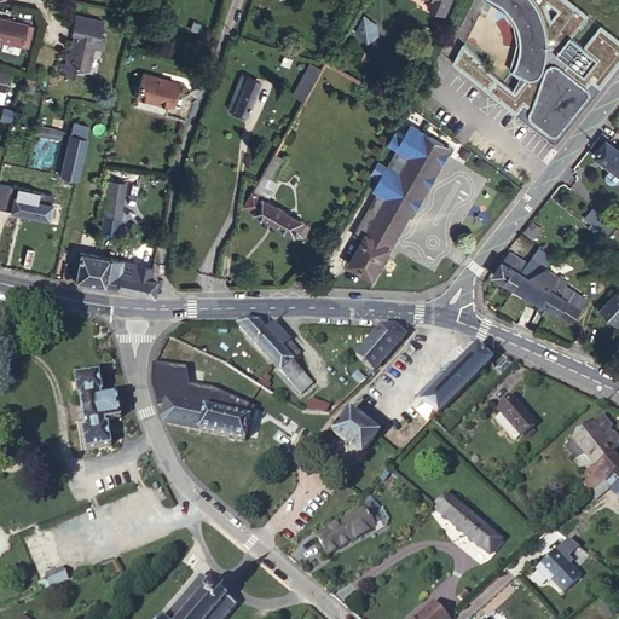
[(433,0),(431,7),(446,15),(452,0),(433,0)]
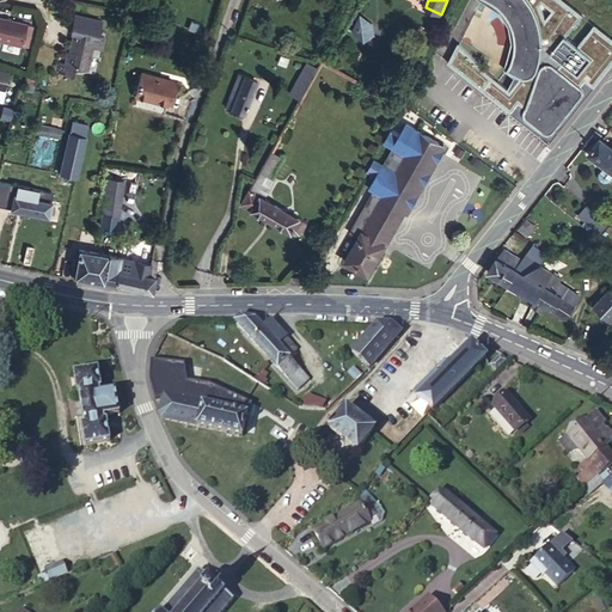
[(71,32),(74,32),(69,53),(67,53),(65,63),(61,63),(59,72),(73,75),(74,67),(87,69),(92,48),(96,49),(98,36),(102,20),(74,14),(71,32)]
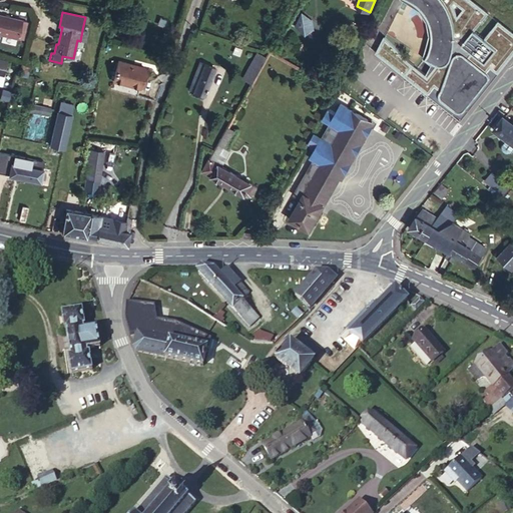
[(22,20),(0,14),(0,33),(17,38),(23,39),(25,30),(20,29),(22,20)]
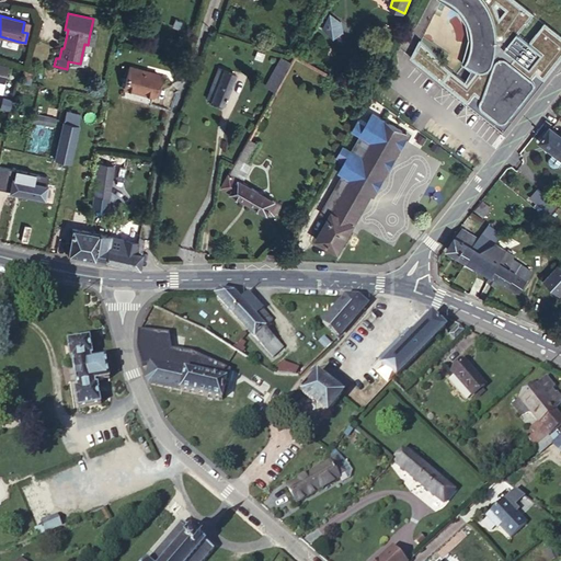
[(322,33),(338,41),(345,24),(331,16),(322,33)]
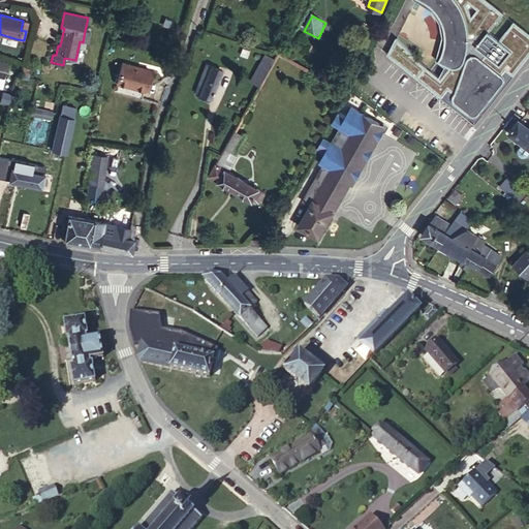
[(503,43),(488,35),(479,51),(505,64),(516,45),(523,49),(528,36),(528,32),(514,25),(503,43)]
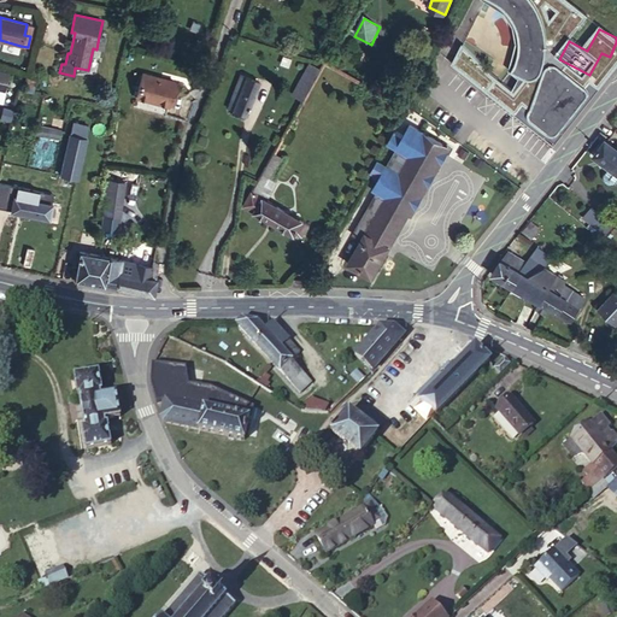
[(515,105),(522,93),(460,51),(450,66),(506,105),(509,101),(515,105)]
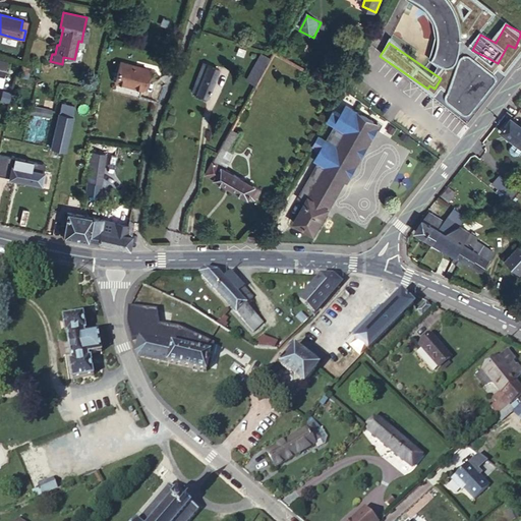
[(247,80),(256,85),(272,57),(263,53),(247,80)]
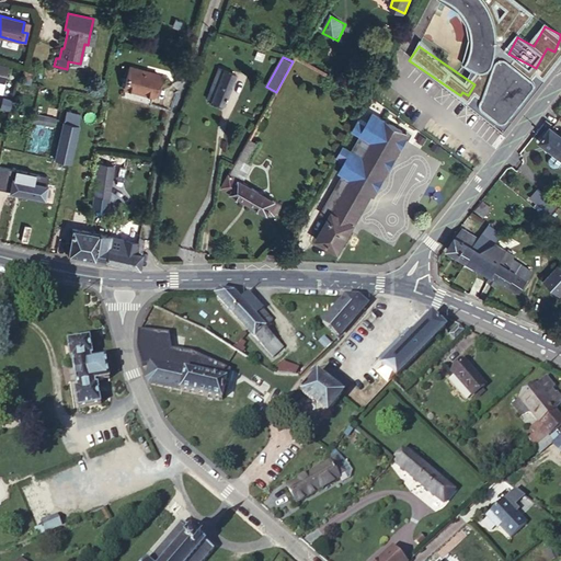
[(160,75),(130,67),(125,89),(155,96),(160,75)]
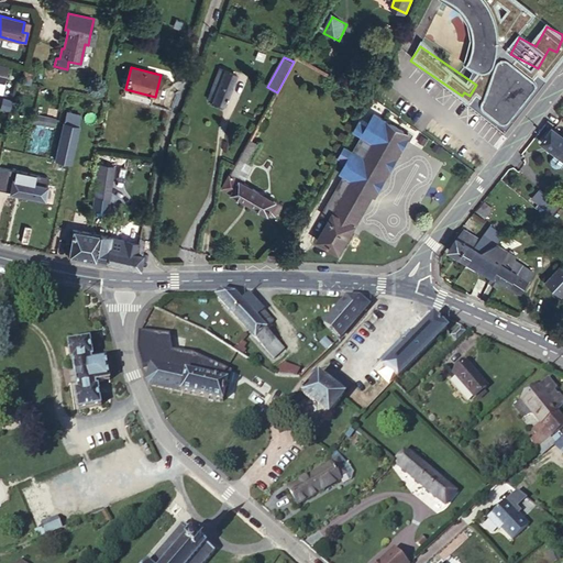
[(208,99),(224,105),(236,74),(220,68),(208,99)]
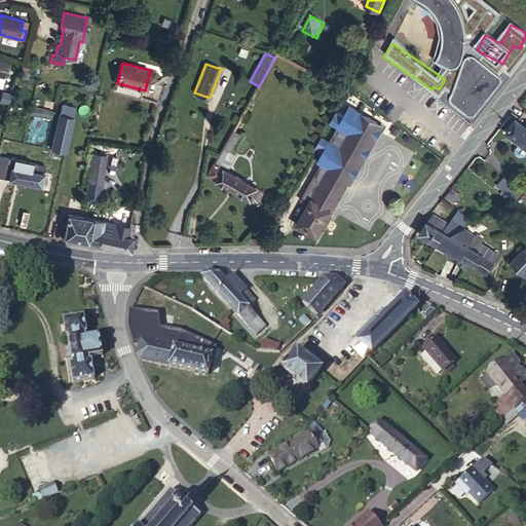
[(73,118),(75,108),(62,105),(60,115),(73,118)]
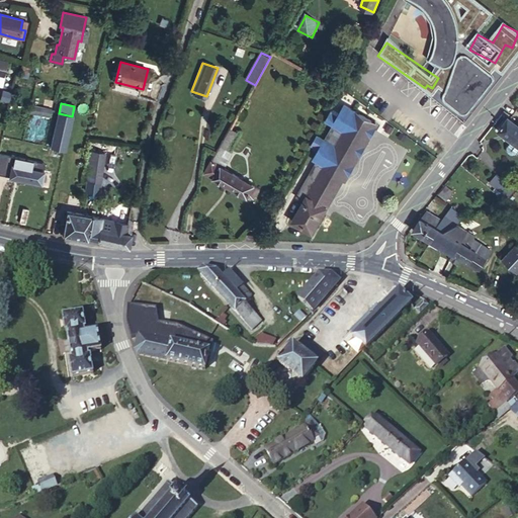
[(317,135),(311,145),(314,146),(316,154),(313,159),(317,161),(296,196),(305,200),(292,221),(313,233),(347,173),(349,174),(354,166),(351,165),(357,154),(360,156),(365,148),(362,146),(368,135),(371,137),(376,127),(373,126),(375,122),(344,104),(340,111),(333,106),(325,119),(332,123),(324,139),(317,135)]
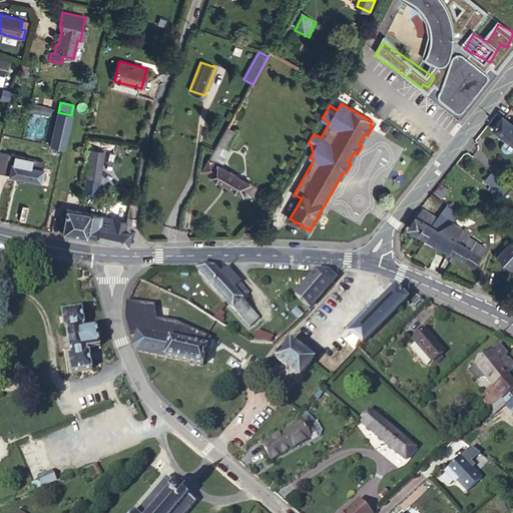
[(31,104),(29,113),(49,117),(51,109),(31,104)]
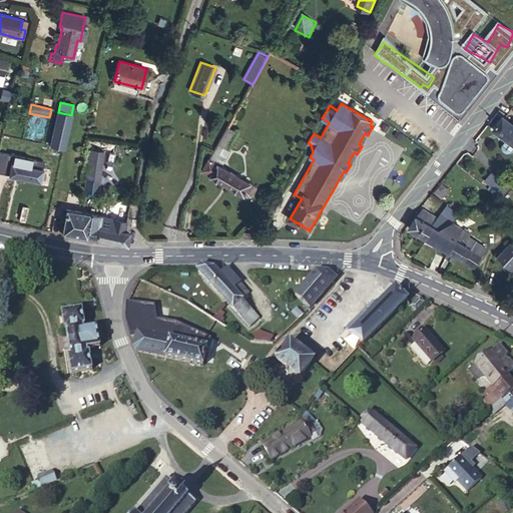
[(58,112),(50,145),(64,148),(71,115),(58,112)]
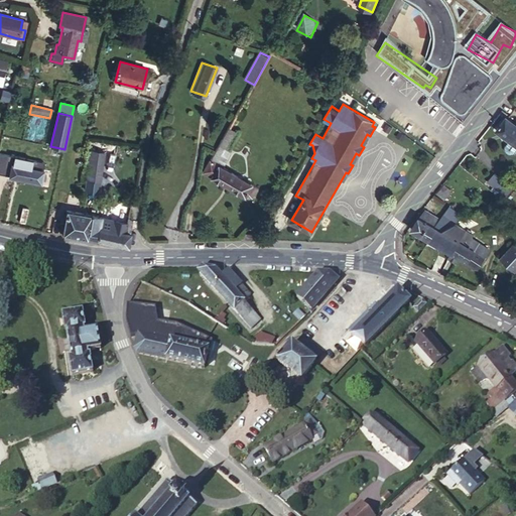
[(515,123),(507,116),(496,129),(510,140),(515,144),(515,123)]
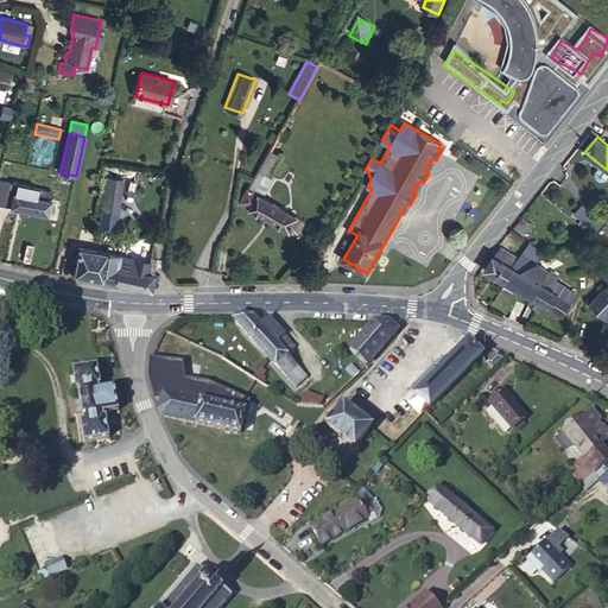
[(271,150),(258,173),(263,176),(264,175),(268,177),(280,156),(271,150)]
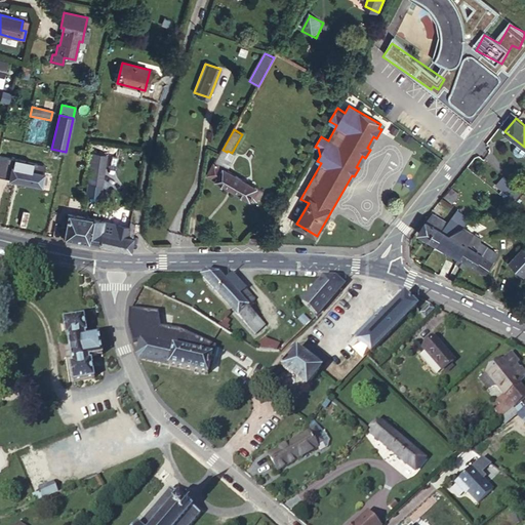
[(524,153),(524,147),(519,143),(514,149),(515,154),(519,157),(523,156),(524,153)]
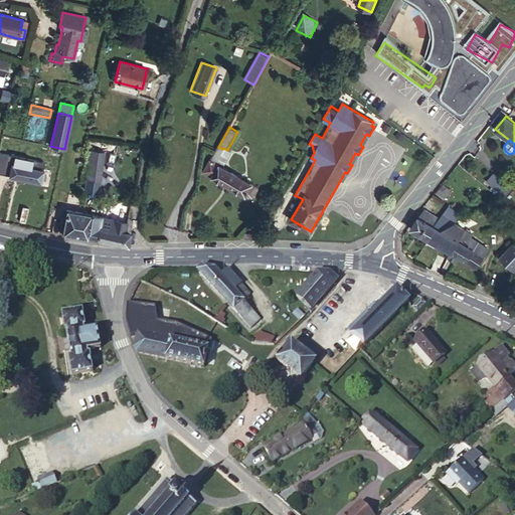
[(218,147),(204,172),(245,195),(246,194),(252,197),(259,187),(222,167),(231,152),(227,150),(223,148),(222,149),(218,147)]
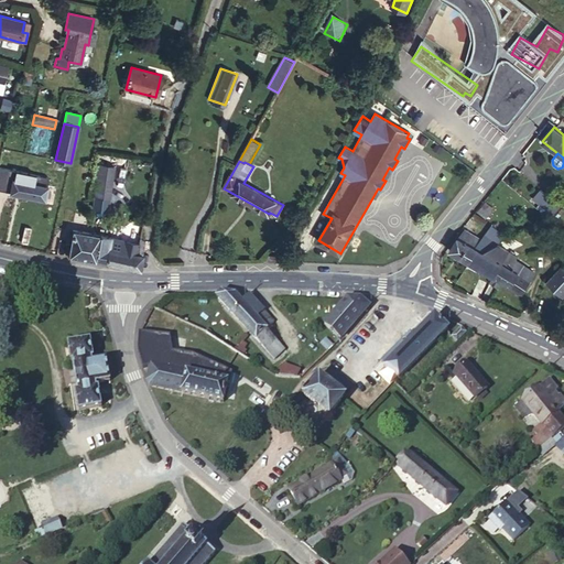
[(114,165),(100,163),(98,177),(111,180),(114,165)]
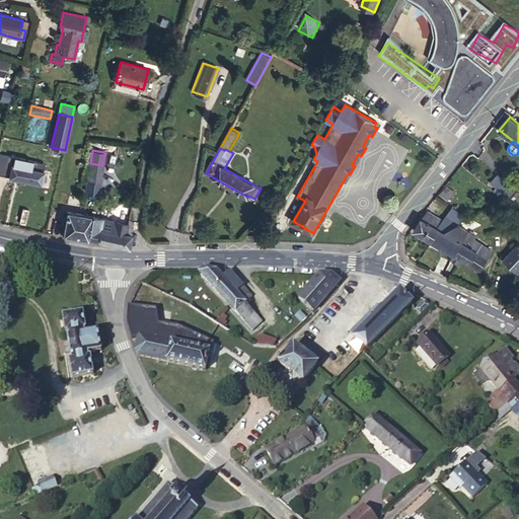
[(28,169),(30,156),(18,154),(16,162),(5,160),(2,174),(28,180),(30,170),(30,169),(28,169)]
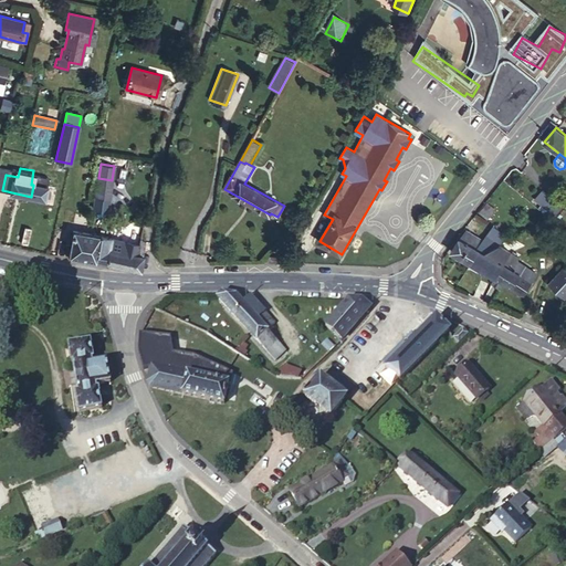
[(556,201),(543,190),(536,198),(548,210),(556,201)]
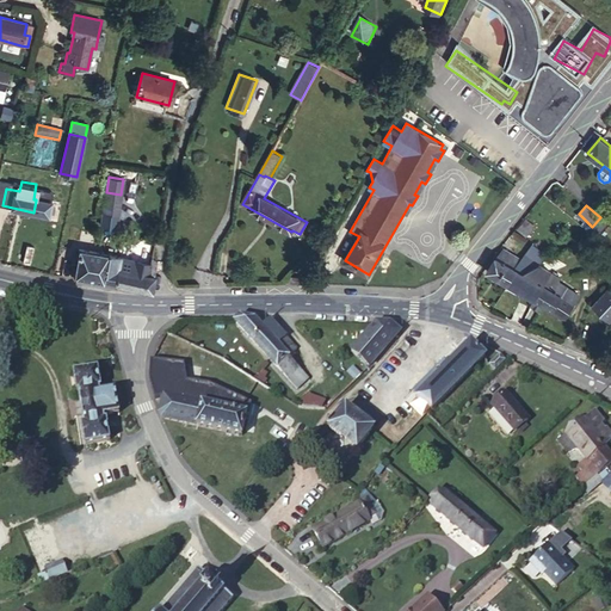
[(117,216),(103,214),(102,226),(116,228),(117,216)]
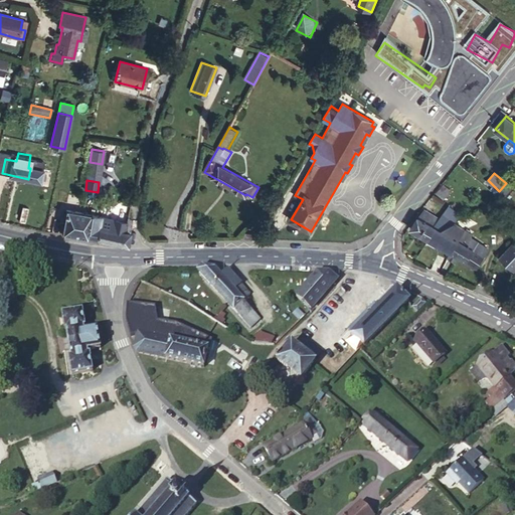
[(511,188),(506,183),(499,191),(505,195),(511,188)]
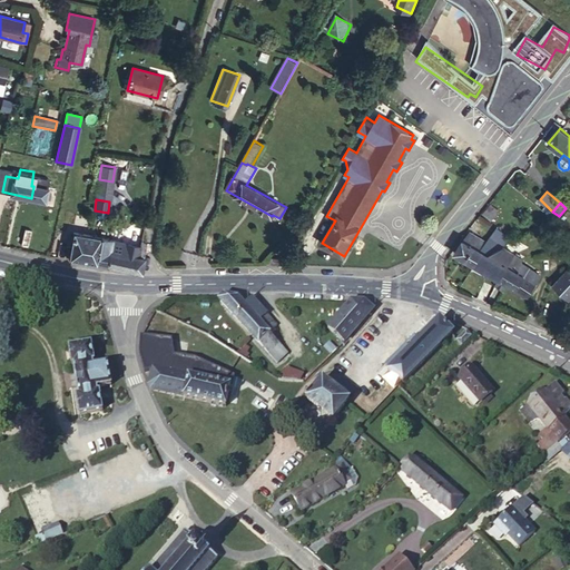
[(455,253),(499,278),(497,283),(505,287),(508,284),(526,294),(539,274),(520,262),(522,258),(501,247),(509,236),(497,227),(487,242),(470,232),(463,241),(455,253)]
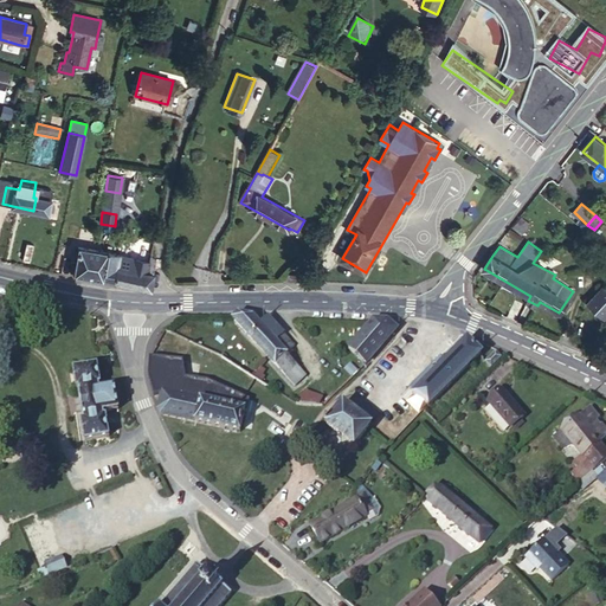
[(107,252),(78,246),(72,275),(102,281),(107,252)]
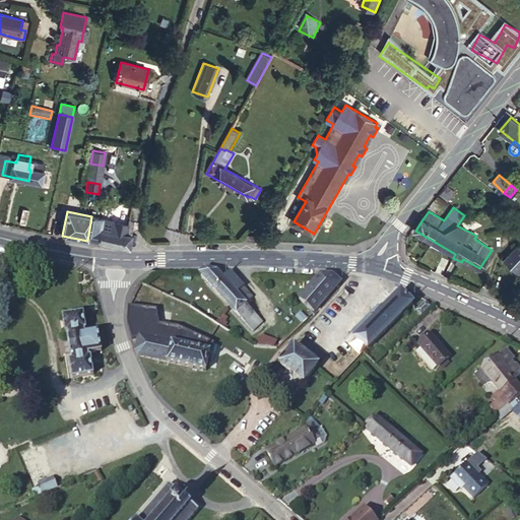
[(102,217),(91,216),(87,241),(96,243),(102,218),(102,217)]
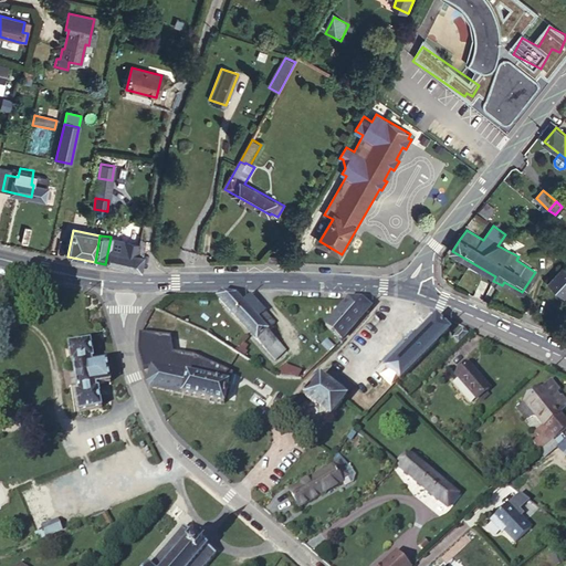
[(136,244),(111,238),(105,264),(140,272),(145,245),(145,242),(139,239),(138,244),(136,244)]
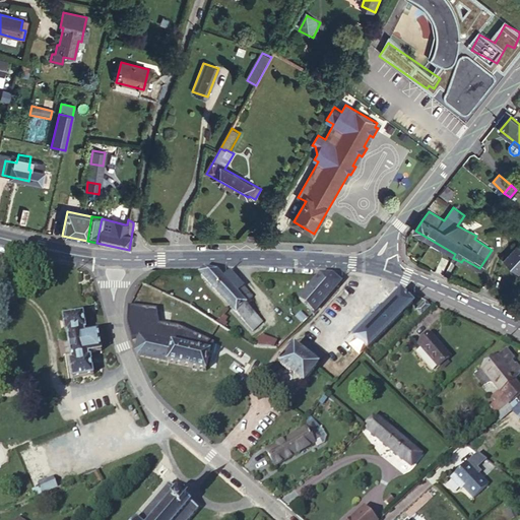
[(519,245),(506,260),(519,272),(519,270),(519,245)]
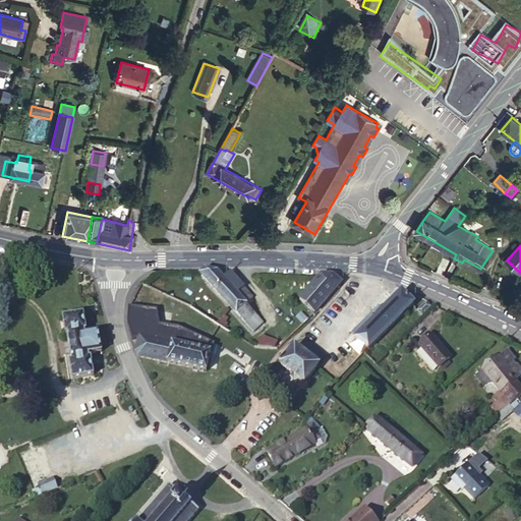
[(206,270),(203,272),(200,274),(245,324),(255,314),(246,304),(253,298),(230,273),(223,280),(217,273),(206,270)]
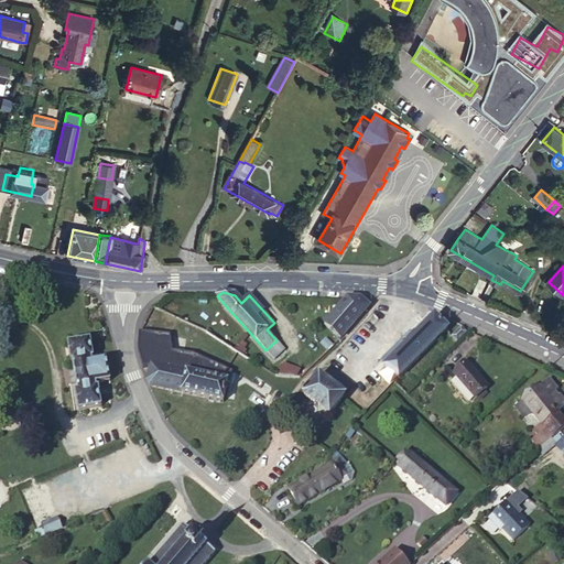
[(348,299),(344,303),(325,325),(340,339),(369,306),(360,299),(348,299)]
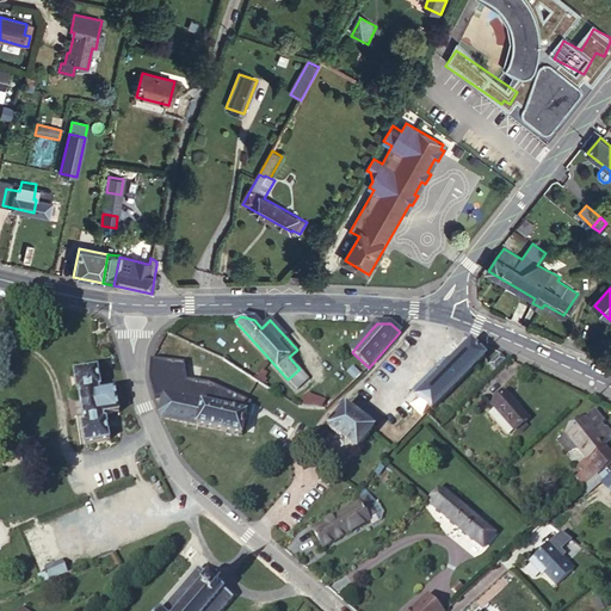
[(419,401),(430,411),(431,412),(486,357),(471,343),(417,397),(419,401)]
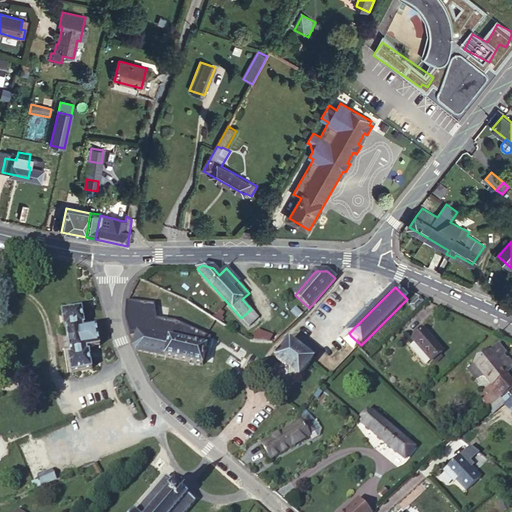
[(180,313),(187,302),(162,289),(156,298),(180,313)]
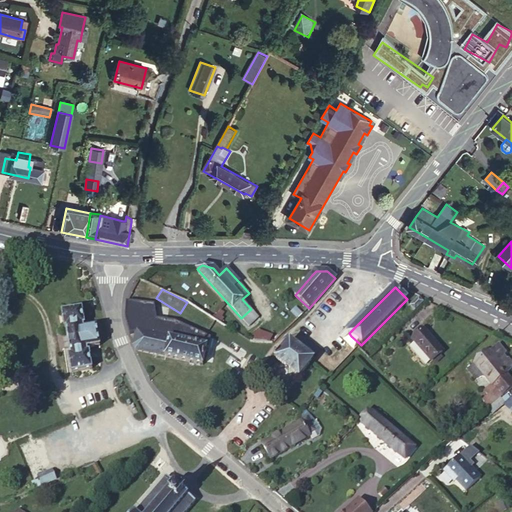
[(411,306),(415,310),(423,302),(419,298),(411,306)]
